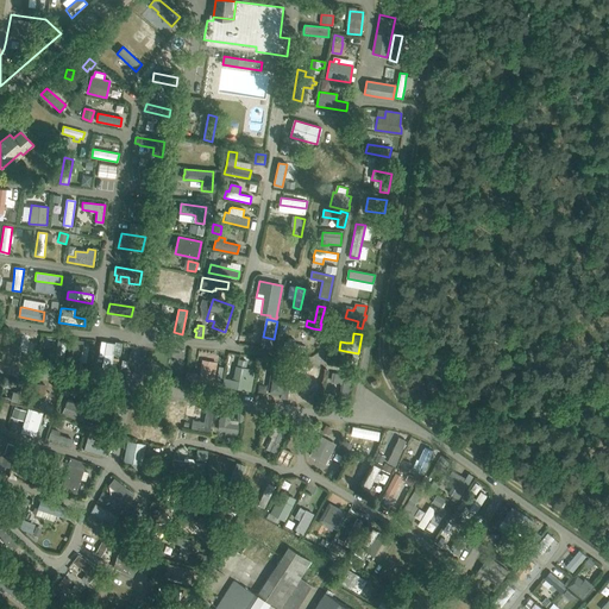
[(284,341),(283,349),(305,353),(306,346),(294,344),(295,340),(288,338),(287,343),(284,341)]
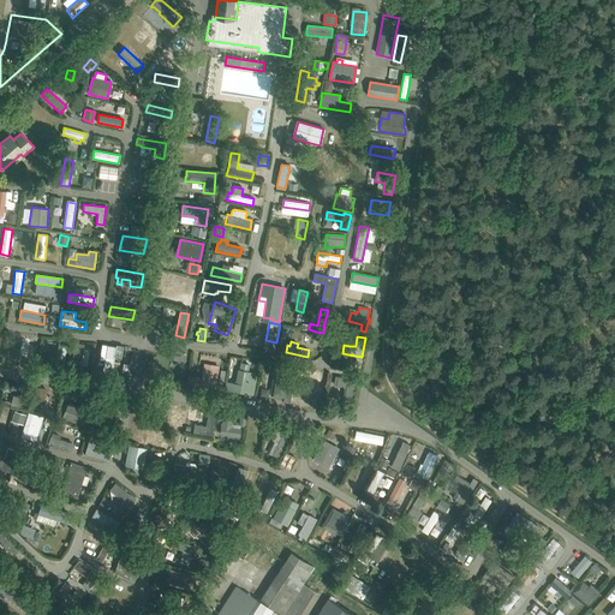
[(76,342),(71,370),(79,371),(84,345),(76,342)]
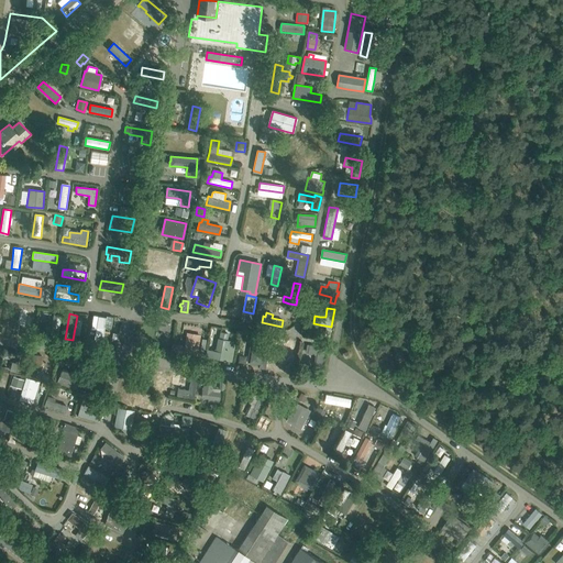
[(54,315),(51,337),(58,338),(61,316),(54,315)]
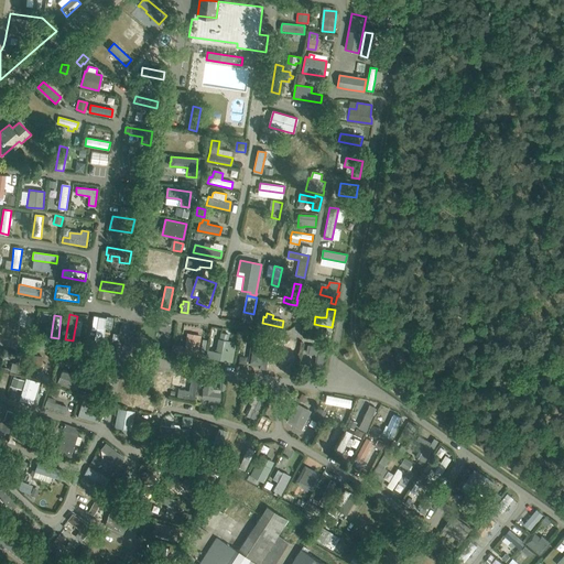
[(94,316),(91,329),(96,329),(95,335),(95,339),(102,340),(105,327),(111,328),(114,317),(107,316),(106,318),(94,316)]
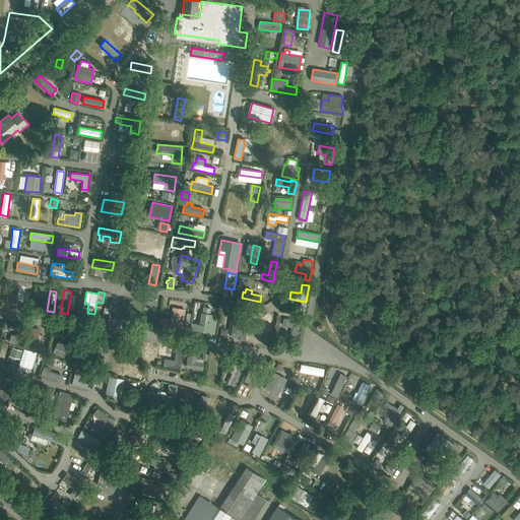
[(297,308),(296,312),(304,313),(306,303),(302,302),(300,309),(297,308)]
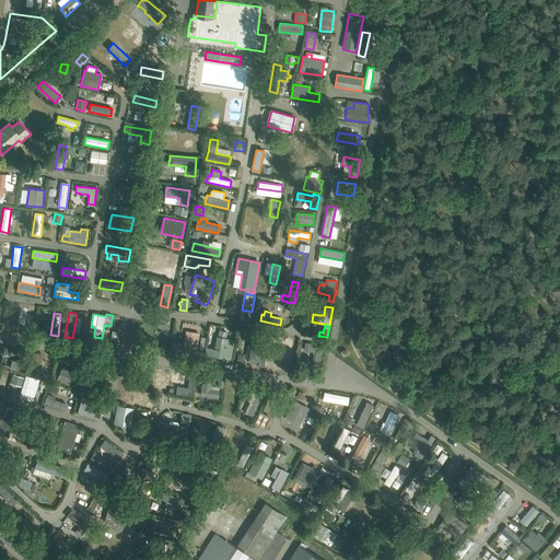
[(206,349),(205,354),(229,360),(232,347),(233,347),(233,342),(230,341),(226,340),(226,339),(225,339),(226,333),(219,330),(218,337),(217,337),(214,351),(206,349)]
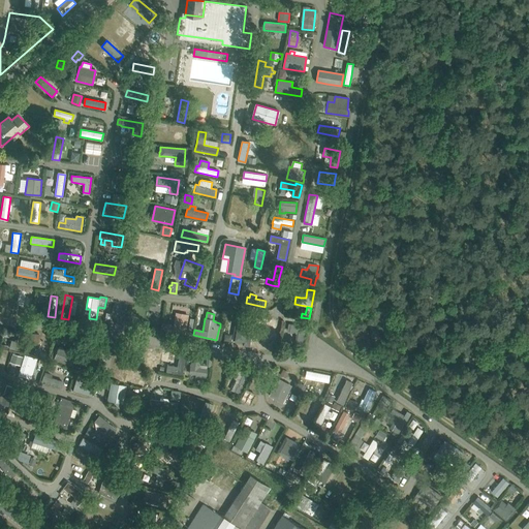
[(162,323),(161,331),(170,332),(177,333),(185,335),(187,322),(184,321),(185,315),(177,313),(174,327),(172,327),(172,325),(162,323)]
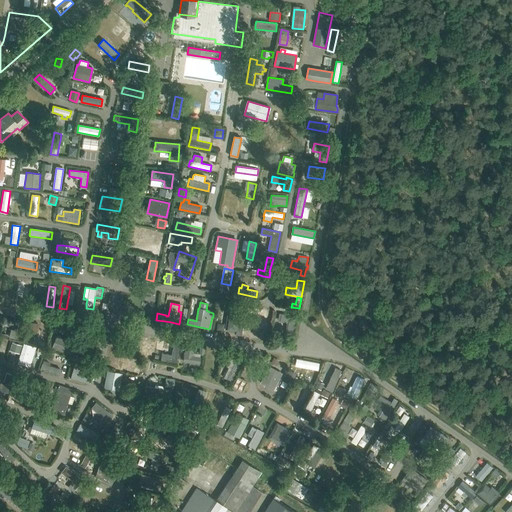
[(228,312),(225,330),(235,331),(235,334),(241,335),(242,326),(238,326),(239,319),(240,314),(233,313),(228,312)]
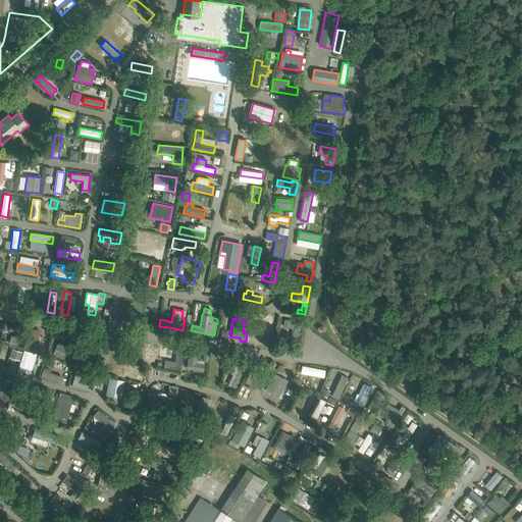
[(286,320),(285,327),(294,329),(294,330),(293,340),(298,341),(302,322),(286,320)]
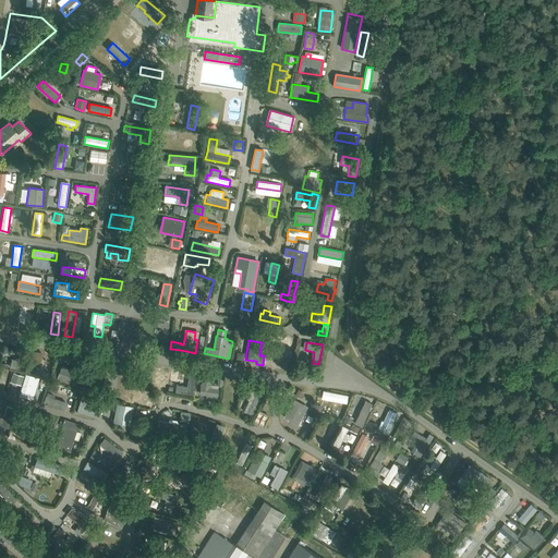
[(31,351),(29,360),(40,361),(41,353),(31,351)]
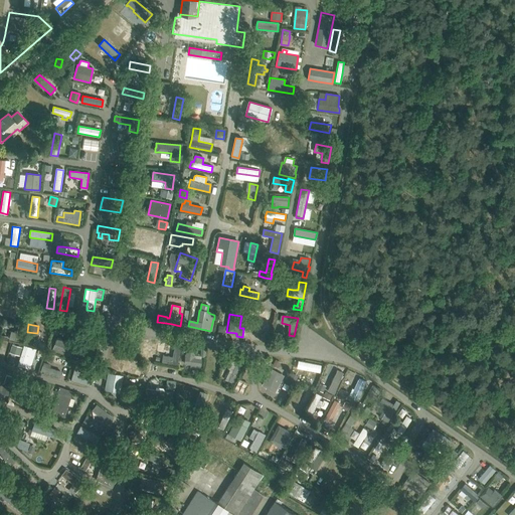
[(11,331),(9,339),(21,342),(24,326),(18,325),(17,333),(11,331)]
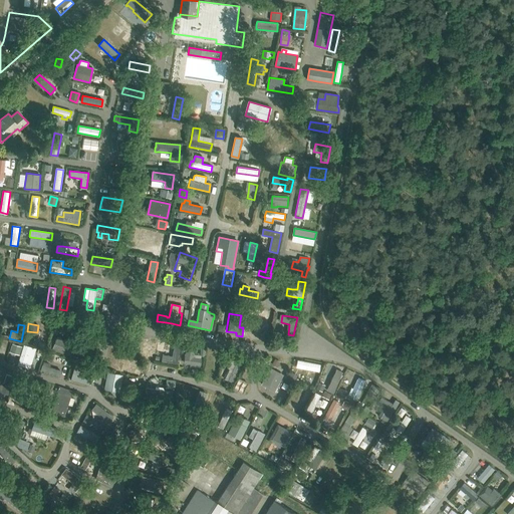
[(77,327),(74,340),(80,341),(78,350),(90,353),(93,341),(96,342),(97,336),(82,332),(83,328),(77,327)]
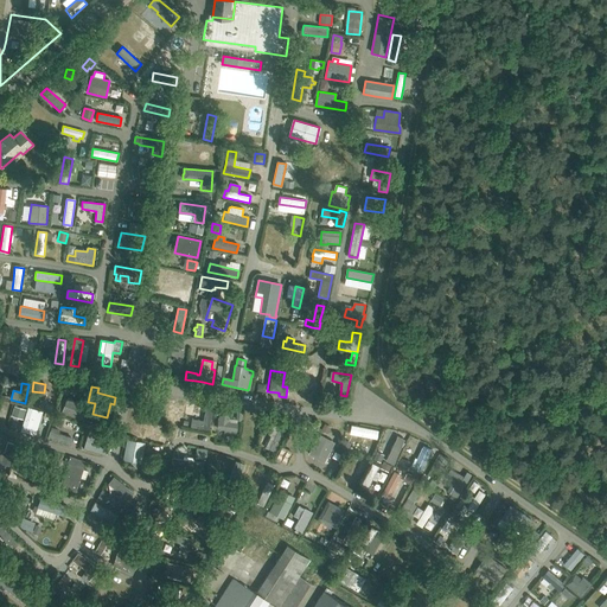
[(66,398),(62,413),(83,420),(88,406),(66,398)]
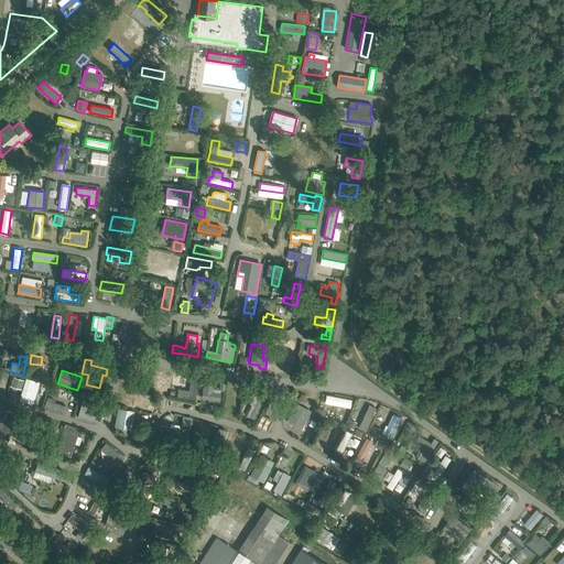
[(13,378),(11,386),(21,389),(23,380),(18,379),(13,378)]
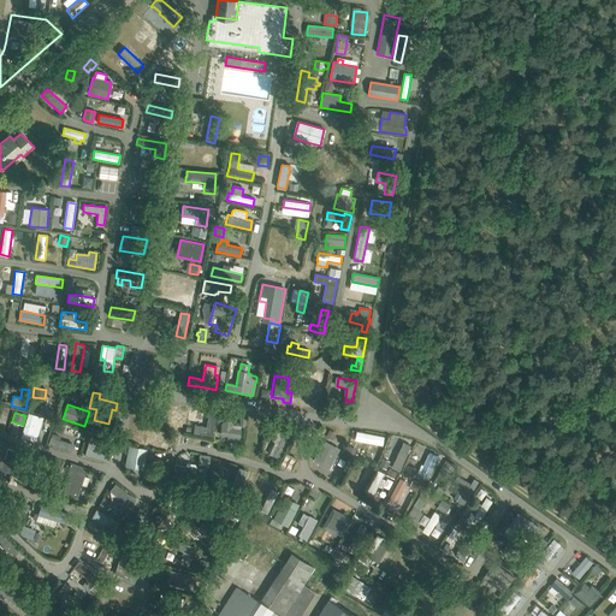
[(29,414),(22,436),(36,440),(40,427),(33,425),(35,416),(29,414)]
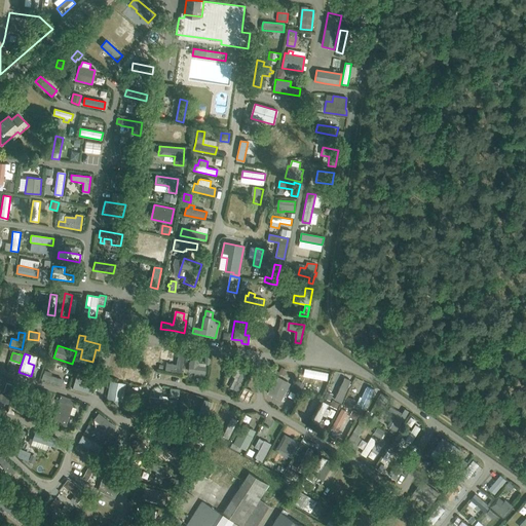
[(166,363),(165,370),(181,373),(184,355),(178,354),(176,365),(166,363)]
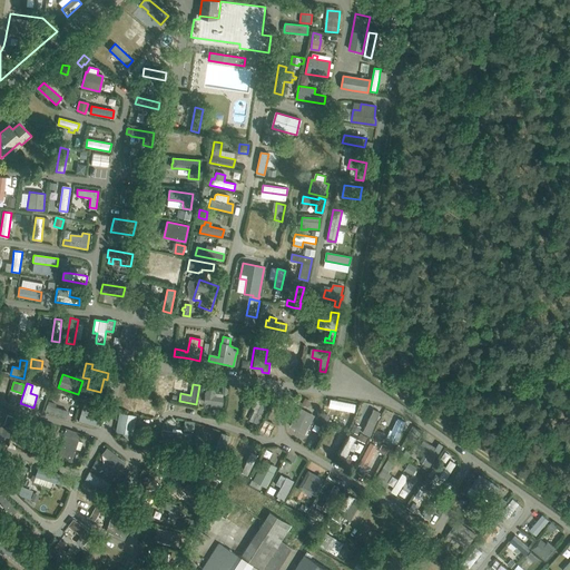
[(205,395),(205,402),(212,403),(210,406),(222,408),(223,399),(214,397),(215,390),(207,389),(206,396),(205,395)]
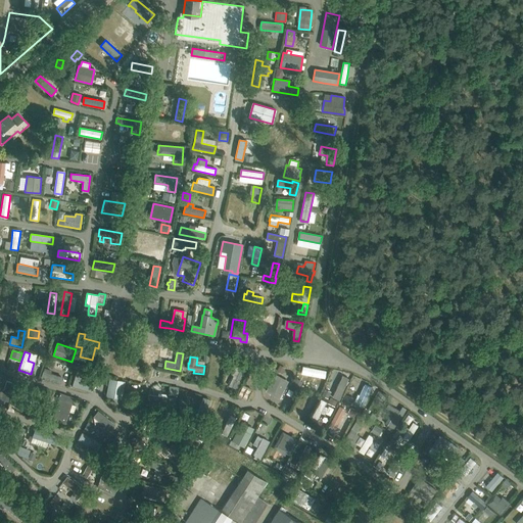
[(234,376),(229,386),(237,389),(246,372),(236,367),(232,375),(234,376)]
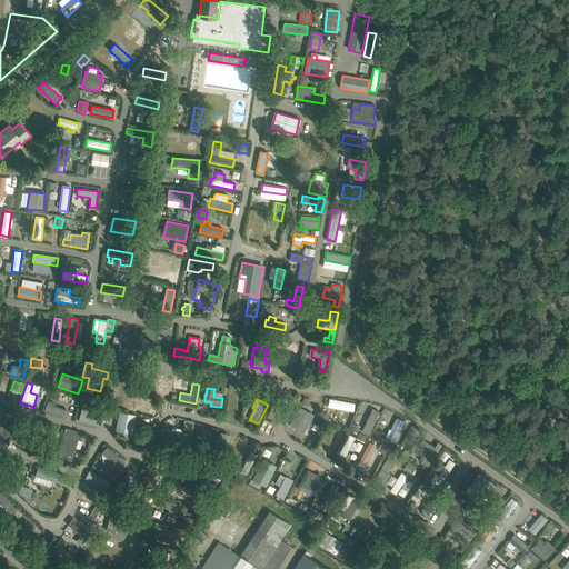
[(330,399),(328,407),(353,411),(355,403),(330,399)]
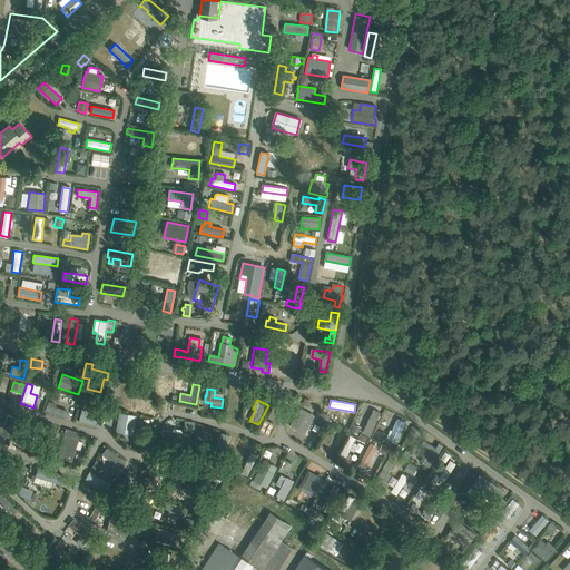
[(48,402),(46,411),(65,418),(67,411),(53,406),(55,404),(48,402)]
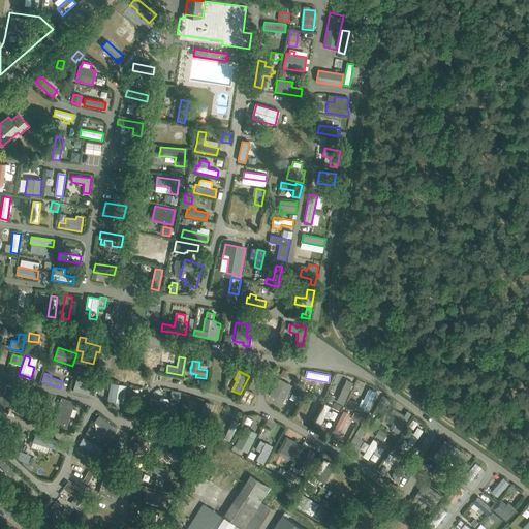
[(78,377),(73,391),(91,397),(95,382),(78,377)]
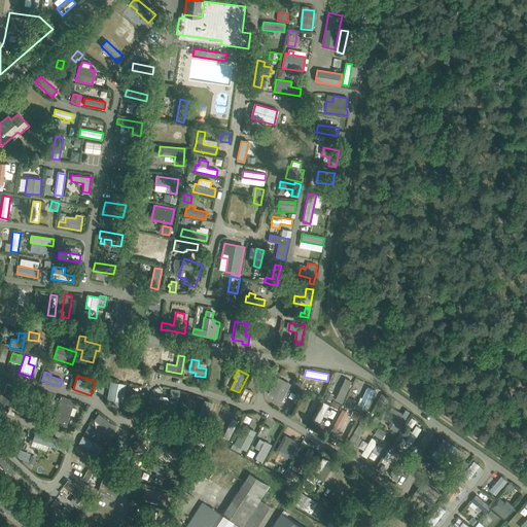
[(277,377),(268,394),(281,400),(290,384),(277,377)]
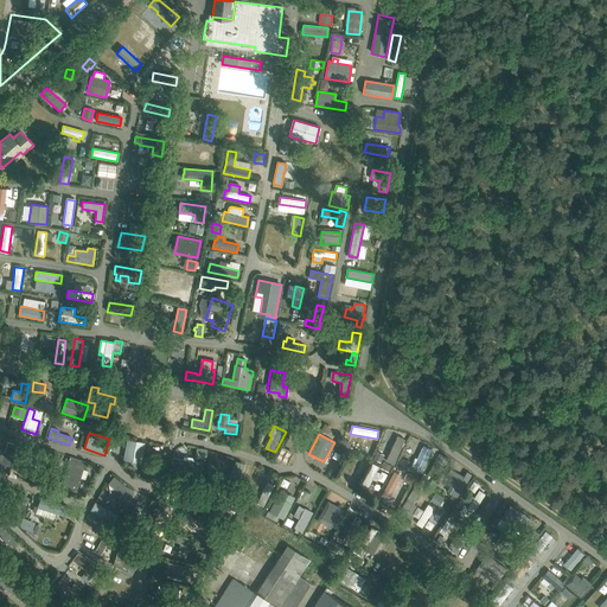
[(397,436),(387,460),(394,464),(395,462),(406,440),(397,436)]
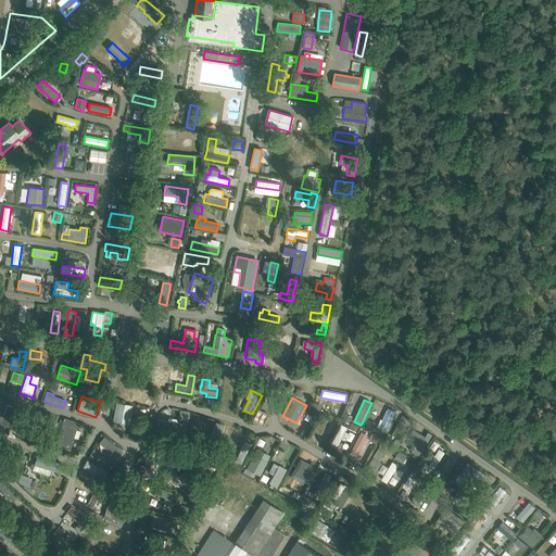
[(116,404),(114,421),(127,422),(129,412),(130,412),(131,406),(116,404)]
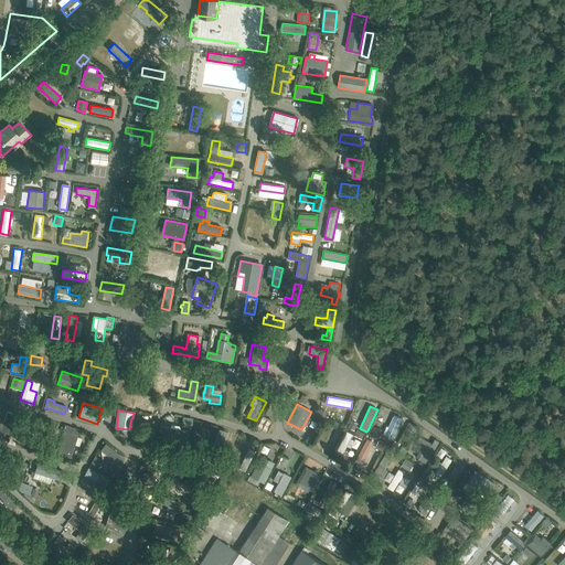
[(0,419),(0,429),(1,430),(1,432),(9,434),(14,414),(7,412),(3,422),(0,419)]
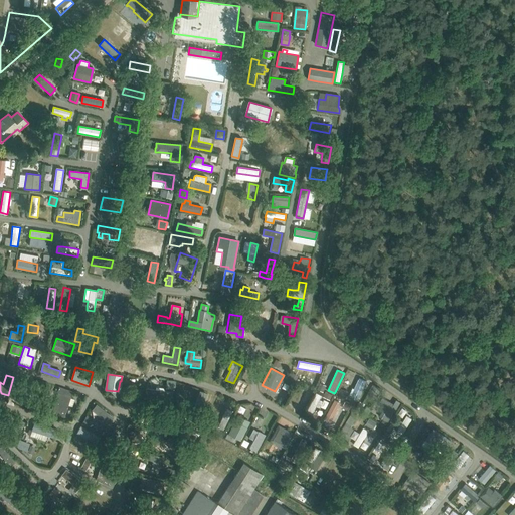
[(352,395),(351,397),(357,400),(366,381),(359,378),(357,383),(352,395)]
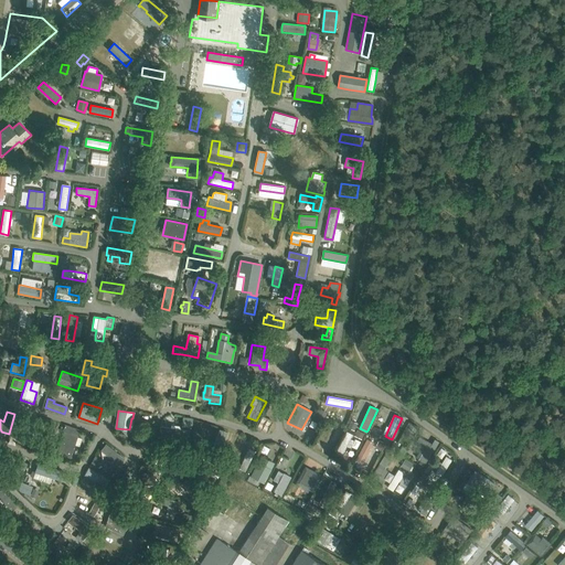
[(183,417),(182,427),(191,428),(192,418),(183,417)]
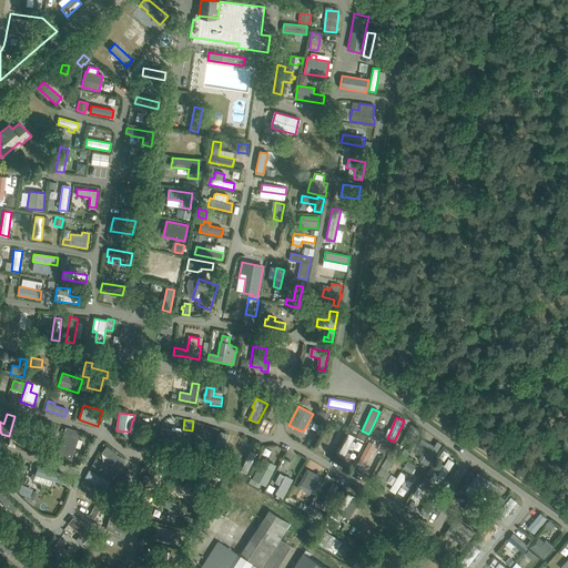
[(353,423),(350,429),(356,433),(358,426),(353,423)]
